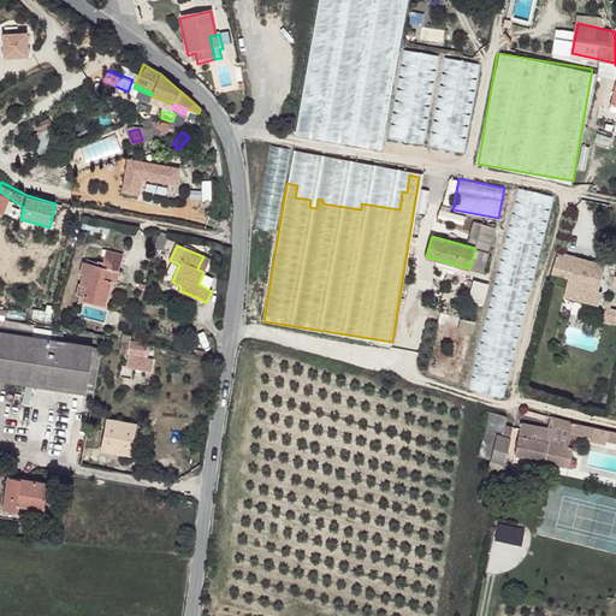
[(483,249),(475,248),(469,268),(481,272),(487,250),(483,249)]
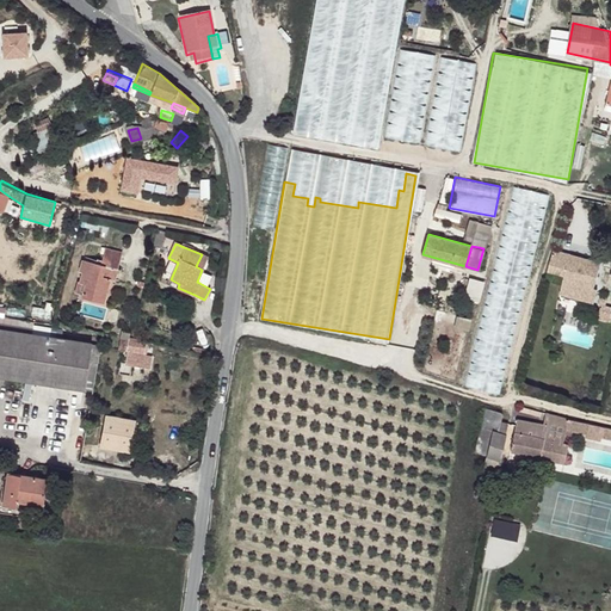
[(605,261),(557,250),(551,269),(567,272),(562,290),(598,300),(602,287),(598,285),(605,261)]
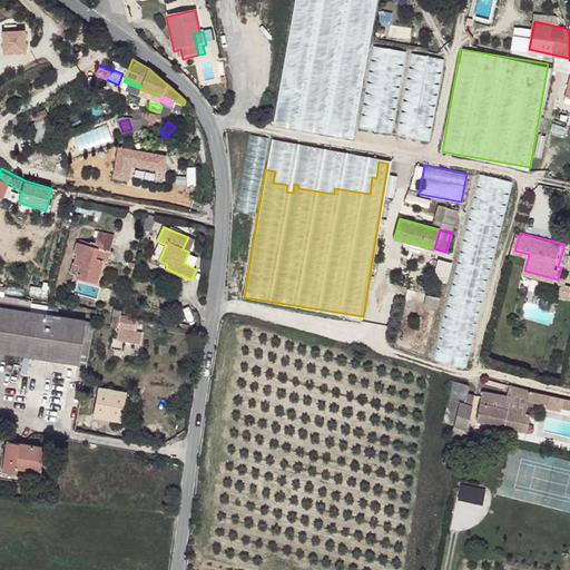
[(78,278),(97,284),(104,262),(96,259),(98,252),(110,254),(115,239),(99,235),(95,248),(78,245),(76,256),(79,257),(77,266),(81,268),(78,278)]
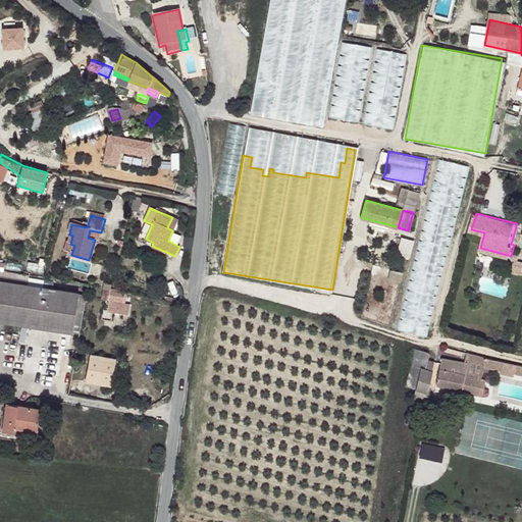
[(172,217),(167,227),(172,230),(177,220),(172,217)]
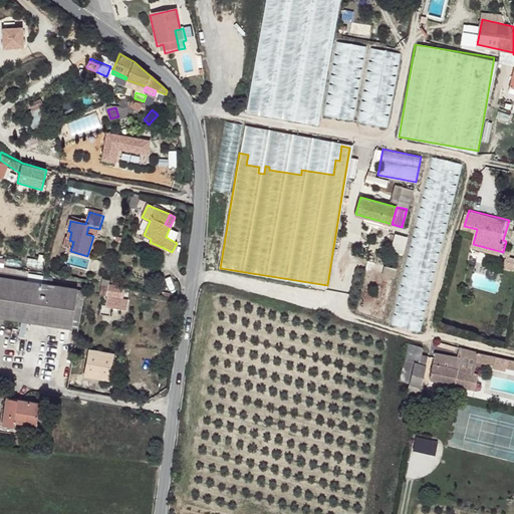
[(26,272),(0,267),(0,317),(69,330),(76,291),(25,281),(26,272)]
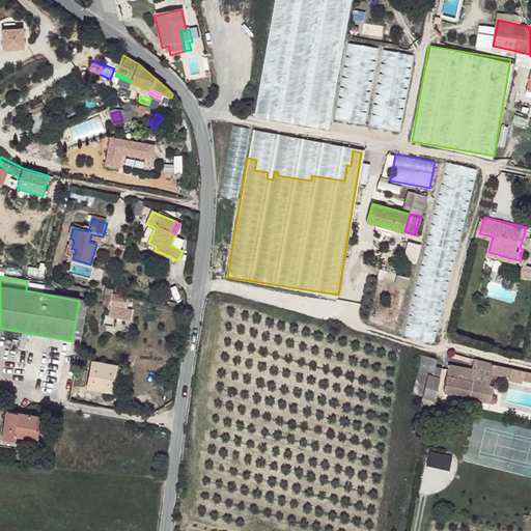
[(112,299),(109,308),(126,310),(128,302),(121,300),(122,298),(116,297),(112,296),(112,299)]
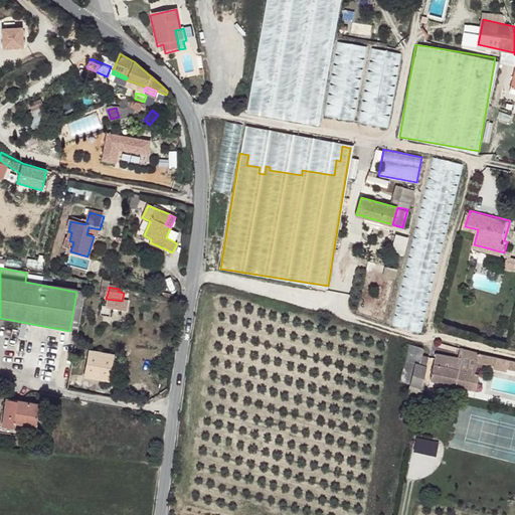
[(102,289),(100,298),(106,299),(109,290),(102,289)]
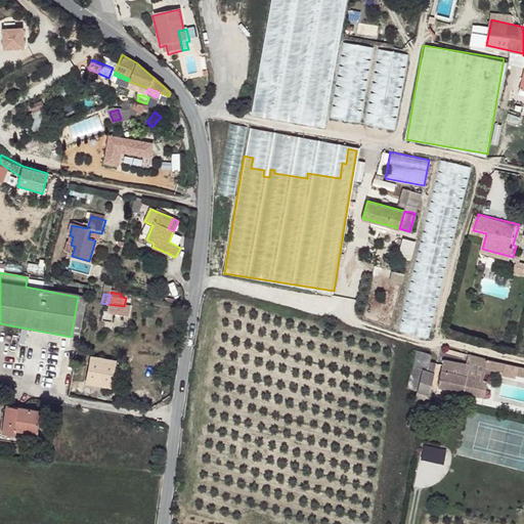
[(78,297),(71,337),(79,338),(85,304),(86,298),(78,297)]
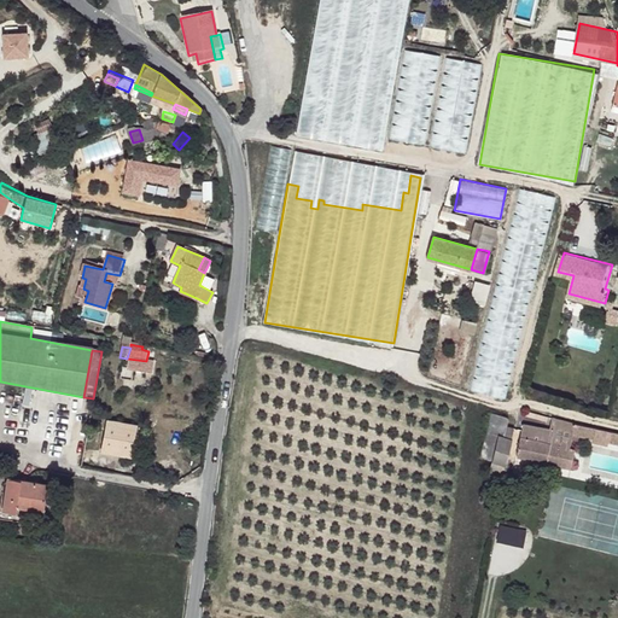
[(127,359),(126,371),(151,375),(152,362),(146,361),(127,359)]
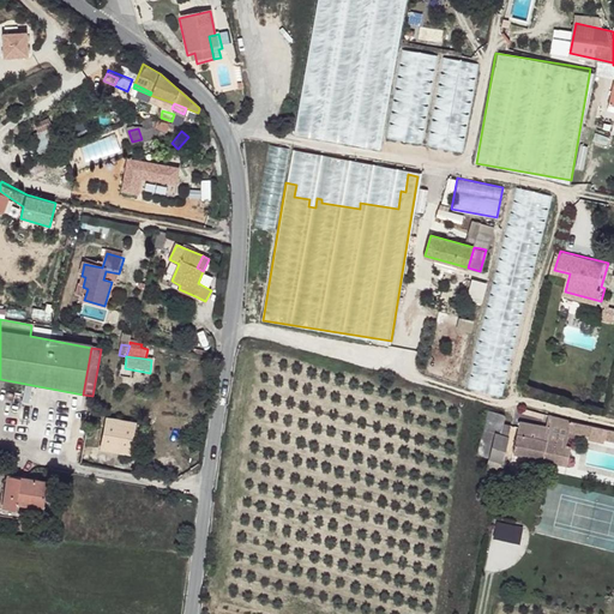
[(489,410),(479,453),(487,456),(485,464),(503,468),(510,435),(501,433),(506,415),(489,410)]
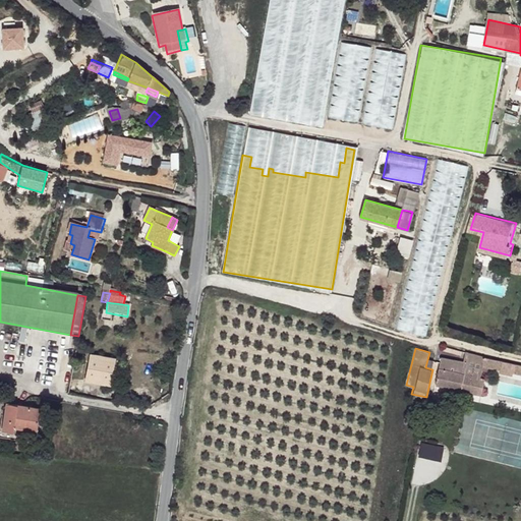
[(443,356),(437,384),(482,394),(485,379),(481,378),(484,367),(504,372),(507,361),(484,357),(469,354),(467,361),(443,356)]
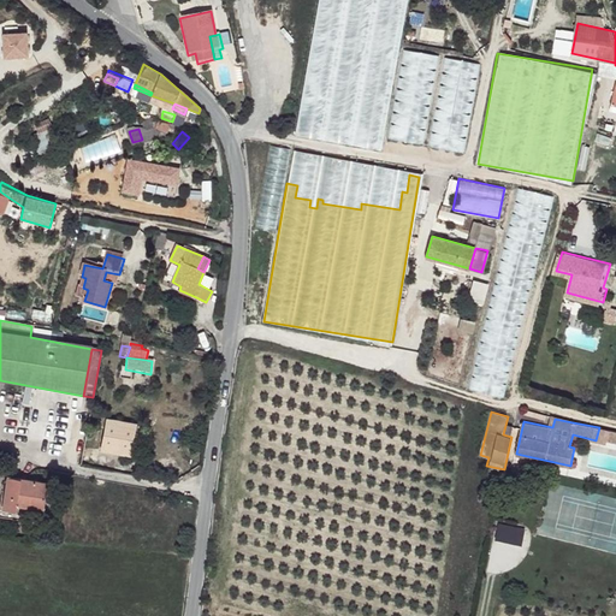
[(105,424),(99,452),(129,458),(135,430),(105,424)]
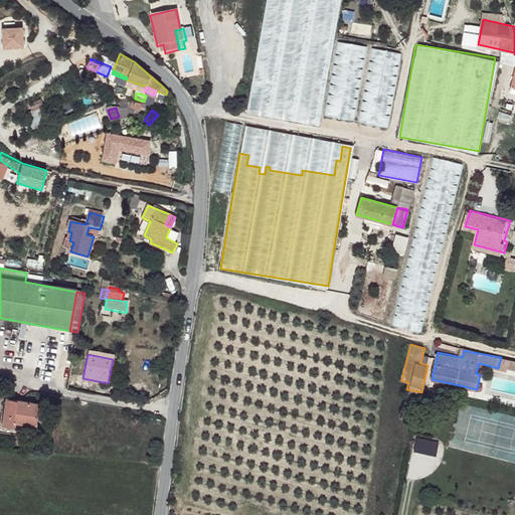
[(498,368),(497,370),(508,373),(511,359),(501,357),(498,368)]
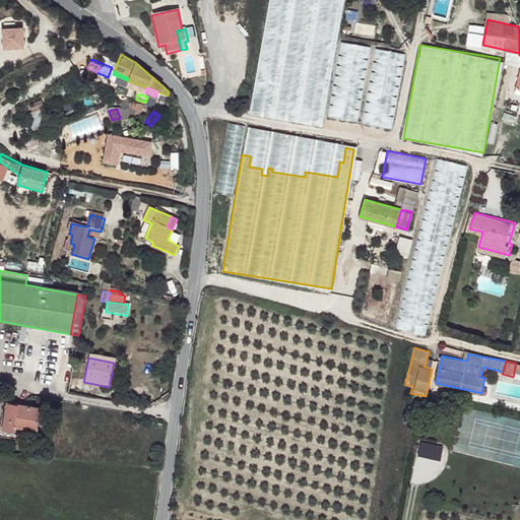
[(114,363),(109,387),(118,388),(122,364),(114,363)]
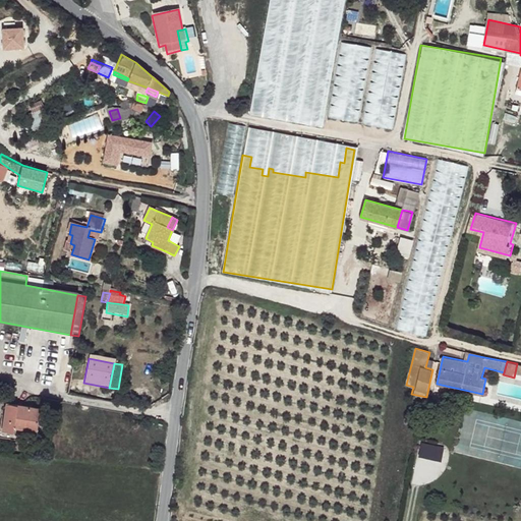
[(7,415),(5,430),(16,432),(17,428),(40,430),(43,408),(9,403),(7,415)]
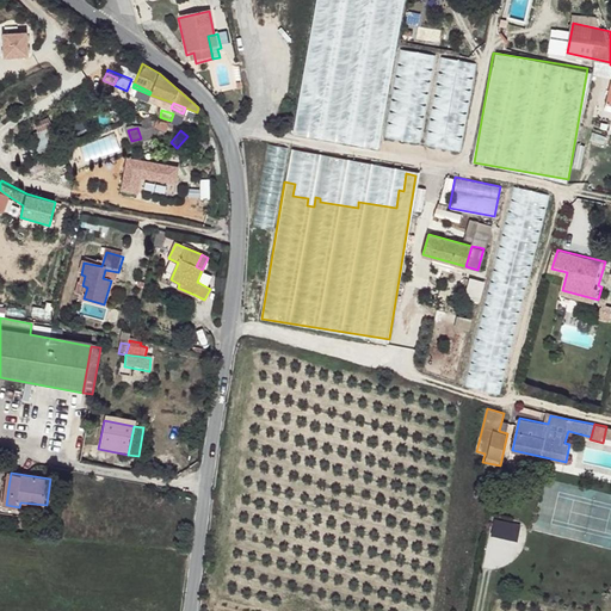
[(8,486),(4,486),(0,512),(25,516),(26,510),(44,512),(47,505),(20,503),(19,507),(6,505),(8,486)]
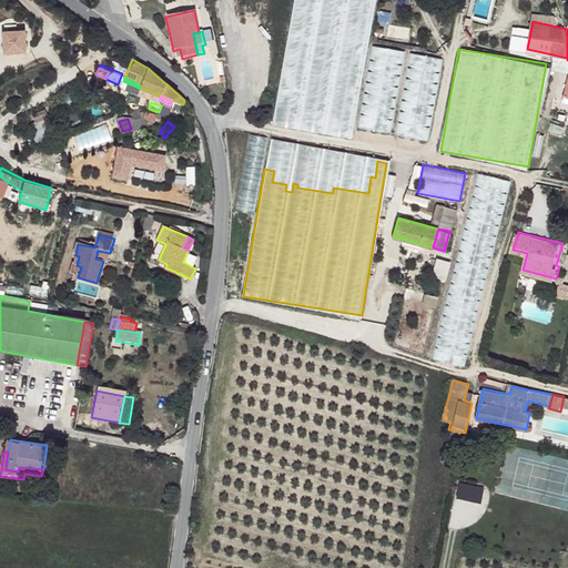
[(479,503),(484,488),(459,482),(455,496),(479,503)]
